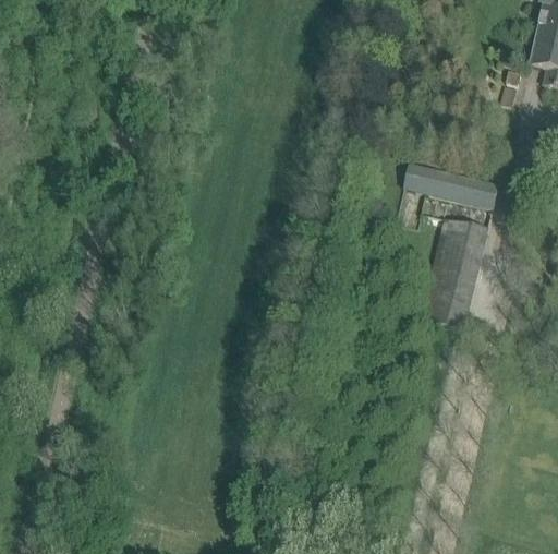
[(543,0),(530,65),(545,69),(542,84),(557,87),(557,0),(543,0)]
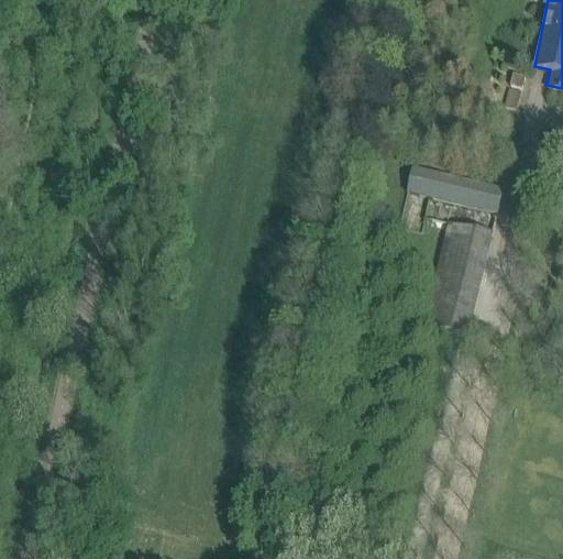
[(522,87),(526,75),(514,72),(510,84),(522,87)]
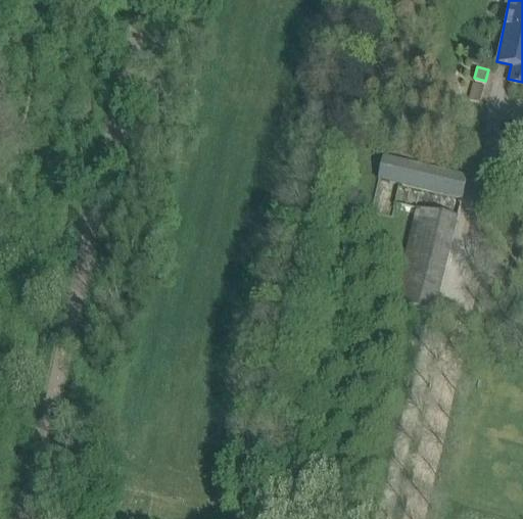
[(469,97),(480,100),(484,83),(473,81),(469,97)]
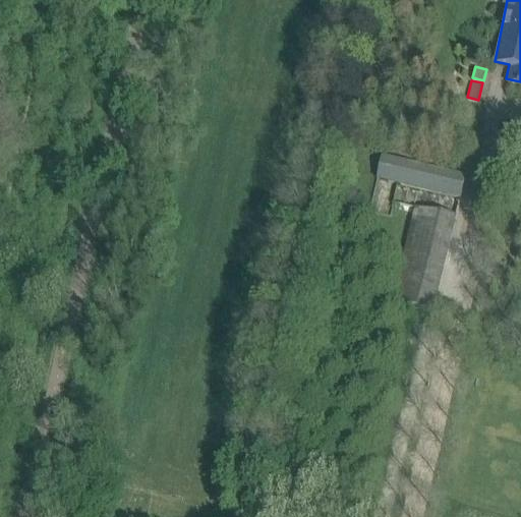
[(381,153),(375,176),(460,194),(465,171),(381,153)]
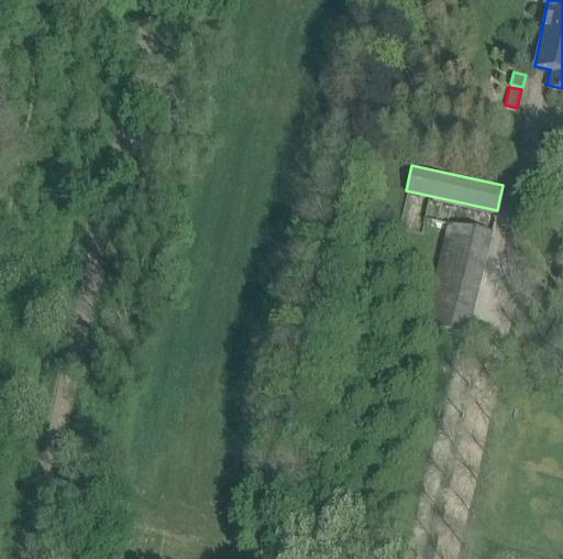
[(446,219),(423,325),(468,335),(492,229),(446,219)]
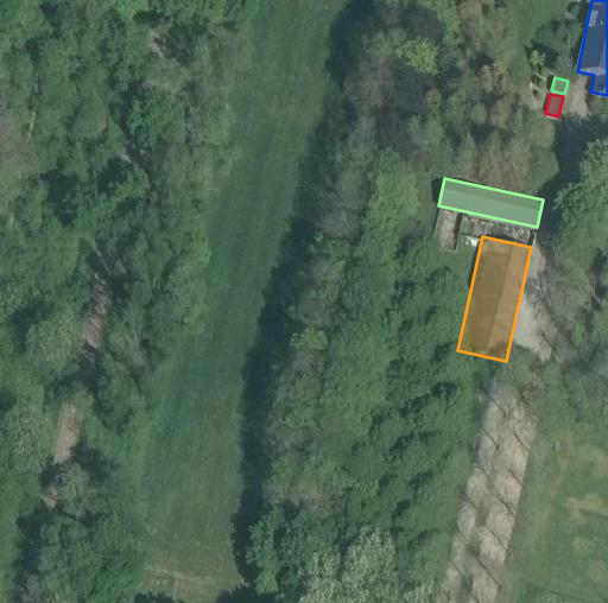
All buildings are outlined.
